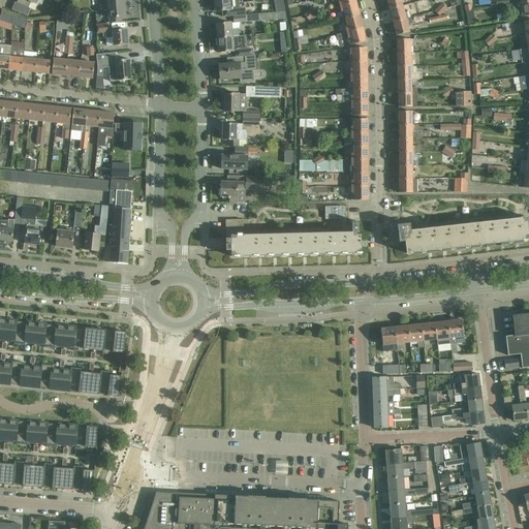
[(92,0),(93,0),(102,0),(104,11),(107,11),(110,24),(122,22),(121,17),(125,17),(123,0),(92,0)]
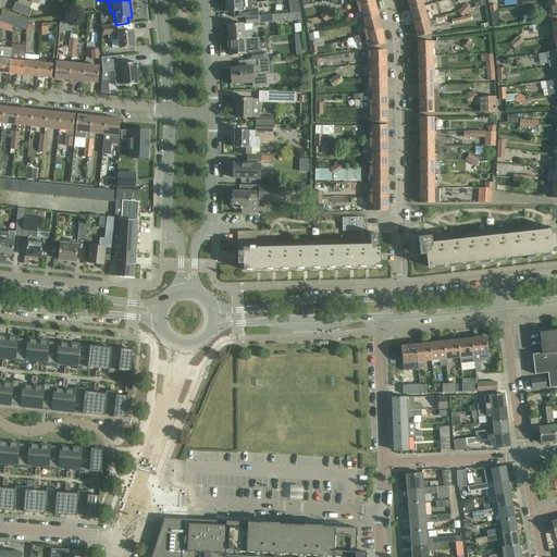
[(224,0),(226,12),(243,11),(242,0),(224,0)]
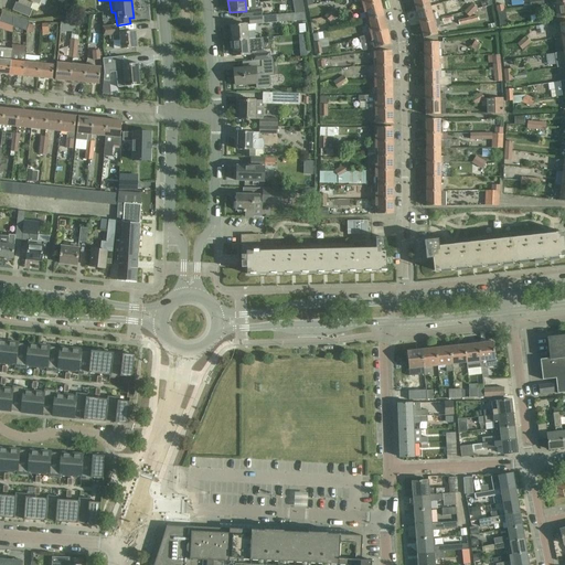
[(413,0),(416,10),(429,7),(427,0),(413,0)]
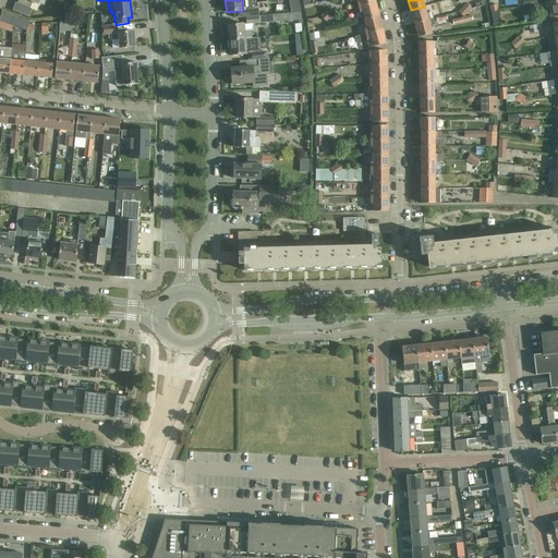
[(552,17),(554,17),(557,16),(557,1),(549,3),(544,4),(537,5),(538,13),(544,12),(545,16),(552,17)]
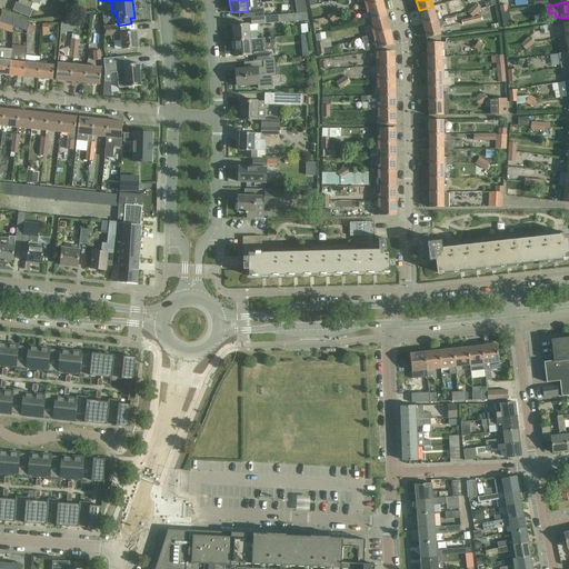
[(369,21),(386,17),(382,2),(366,7),(369,21)]
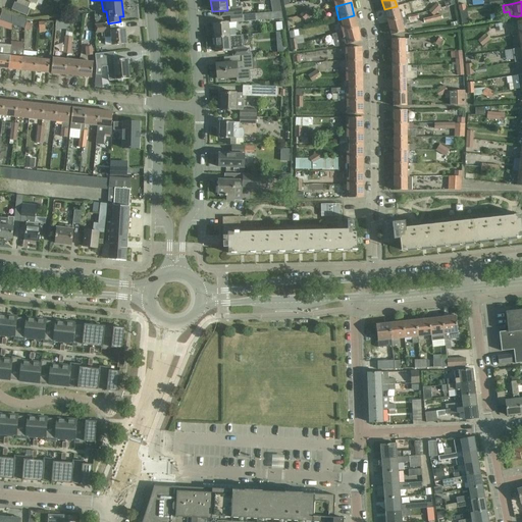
[(432,7),(437,12),(441,8),(436,3),(432,7)]
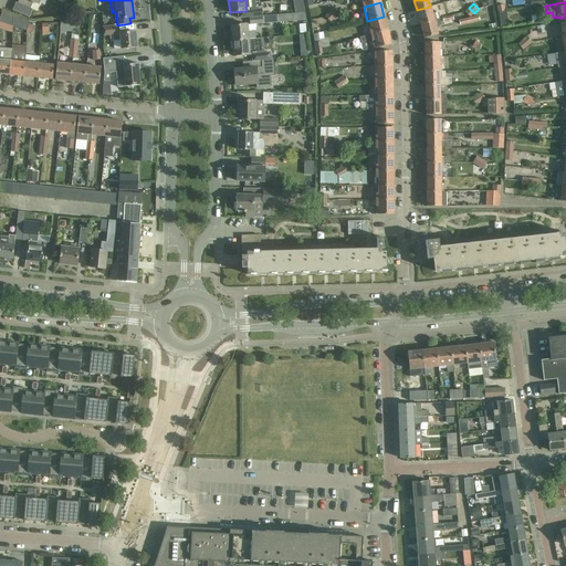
[(430,7),(417,10),(421,24),(439,19),(438,13),(432,14),(430,7)]
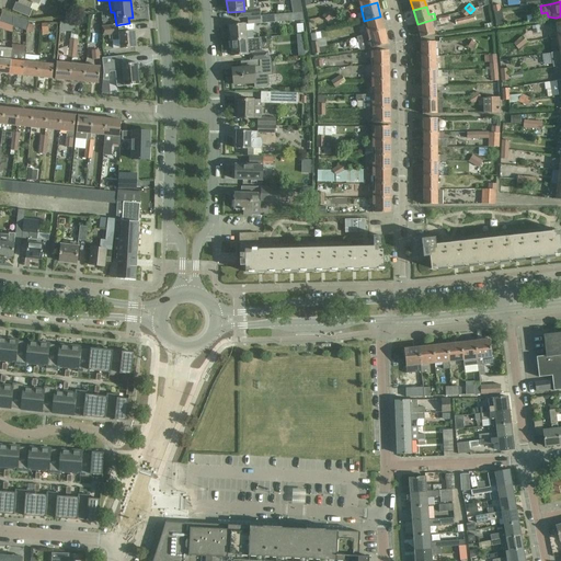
[(470,13),(465,8),(460,12),(466,18),(470,13)]
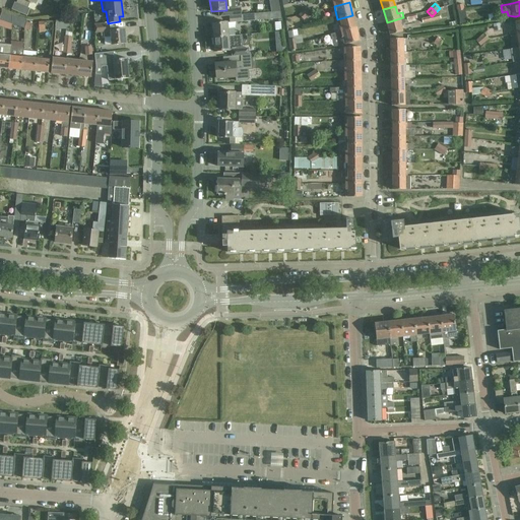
[(300,15),(300,16),(304,20),(308,16),(312,12),(307,8),(304,11),(300,15)]
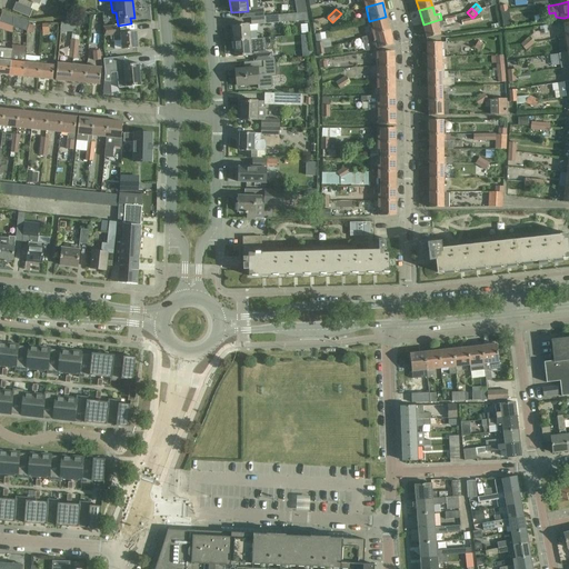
[(511,28),(509,17),(508,11),(500,12),(502,19),(505,29),(511,28)]
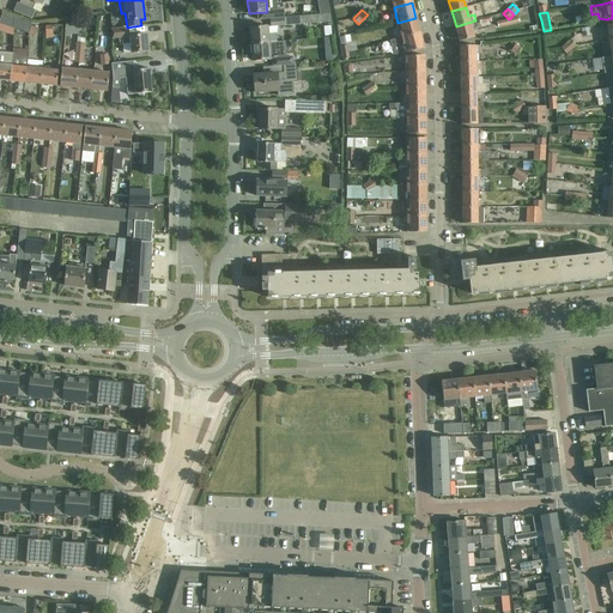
[(1,16),(0,18),(0,24),(5,25),(14,29),(14,17),(2,13),(1,16)]
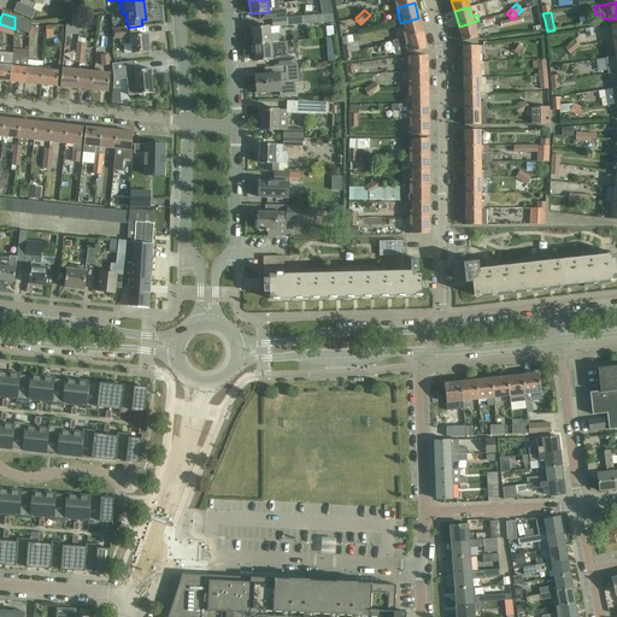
[(333,15),(287,18),(271,19),(272,27),(252,28),(253,46),(272,43),(280,42),(278,27),(334,22),(333,15)]
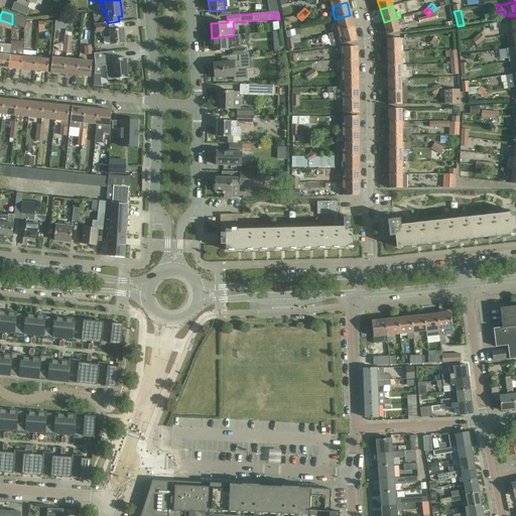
[(12,14),(12,24),(19,27),(24,29),(26,22),(26,19),(12,14)]
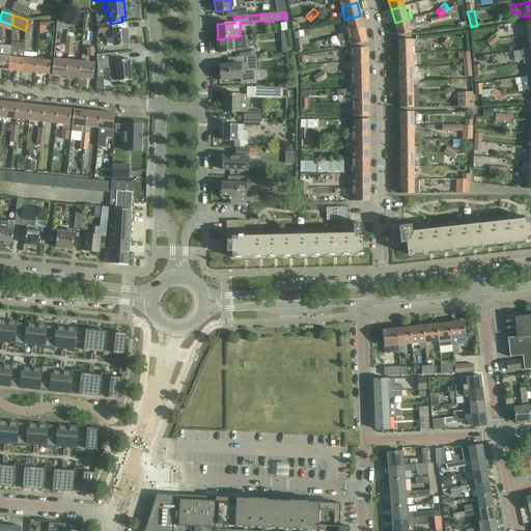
[(450,20),(449,15),(430,20),(431,24),(450,20)]
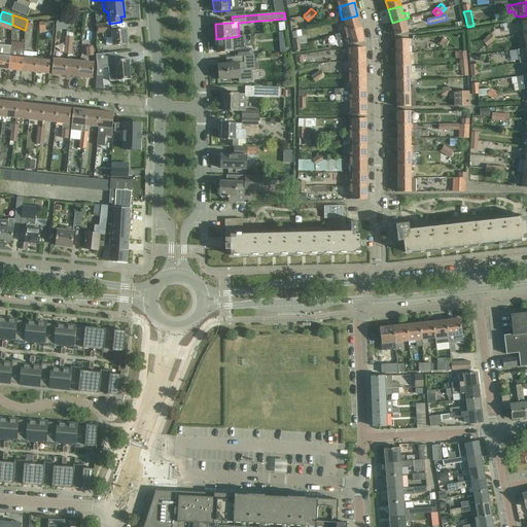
[(361,29),(357,15),(342,20),(345,33),(361,29)]
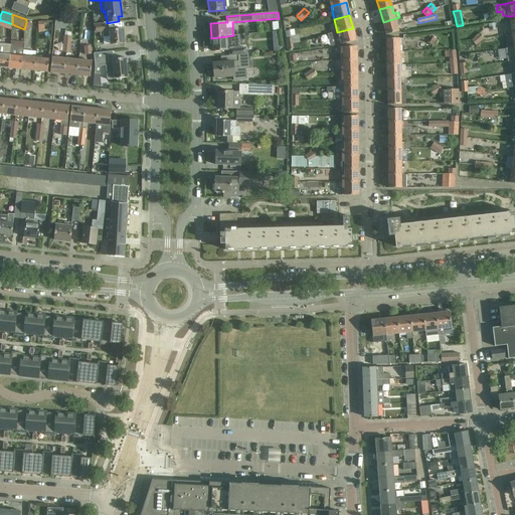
[(383,22),(386,34),(398,31),(396,24),(401,23),(399,17),(383,22)]
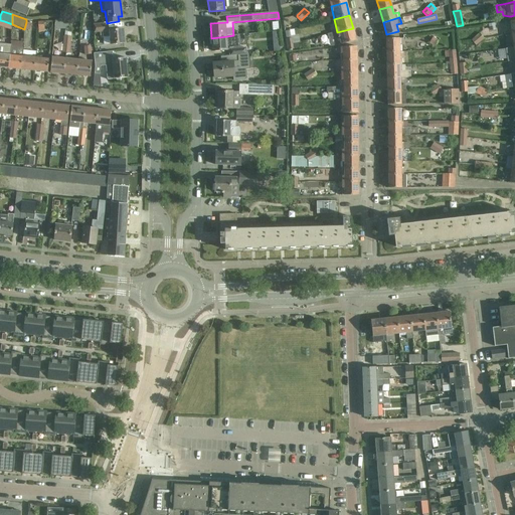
[(55,20),(55,30),(68,29),(69,18),(68,19),(62,19),(55,20)]
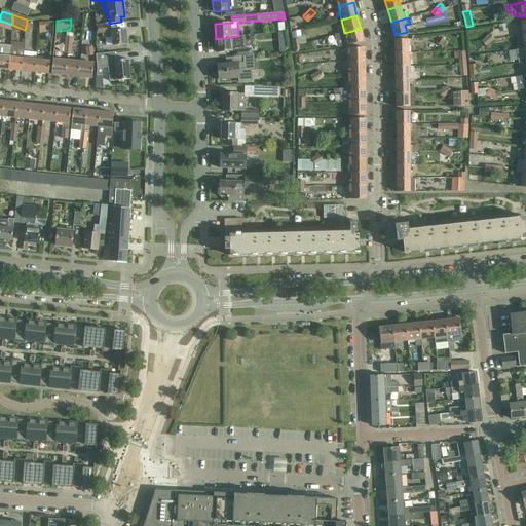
[(113,45),(116,45),(126,44),(125,30),(109,31),(108,25),(96,26),(97,33),(105,33),(106,38),(112,37),(113,45)]
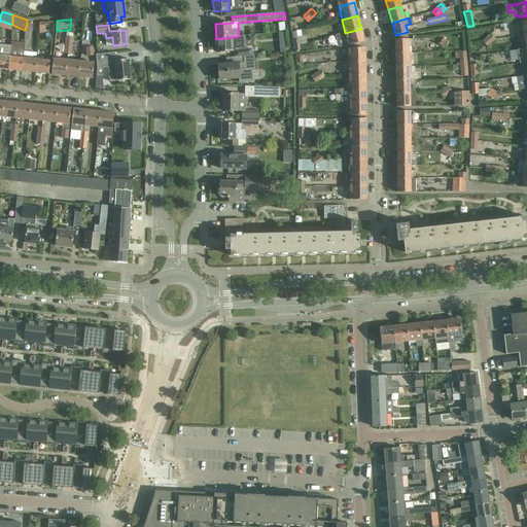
[(364,41),(361,29),(345,33),(349,45),(364,41)]
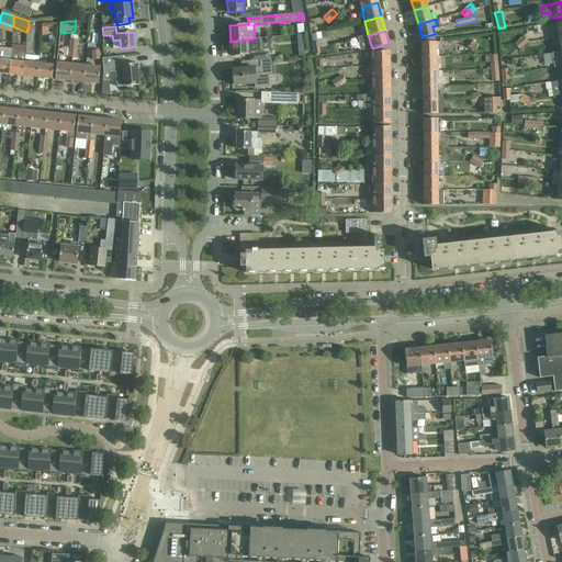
[(519,41),(524,46),(528,42),(524,36),(519,41)]
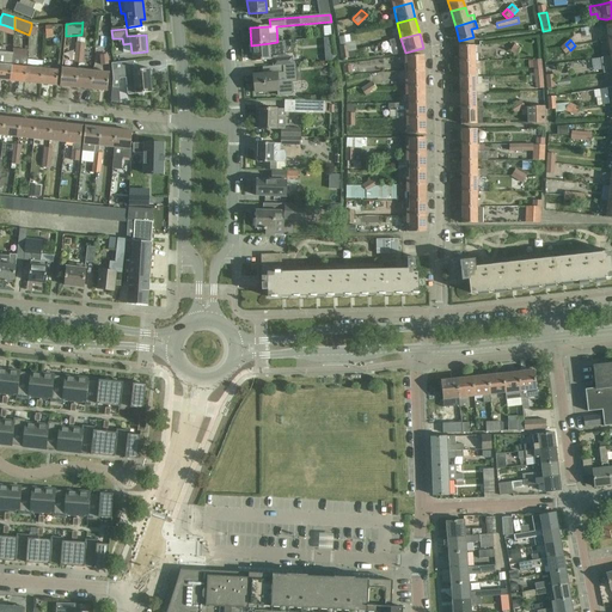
[(283,66),(293,65),(292,57),(281,57),(280,50),(270,51),(270,43),(251,46),(252,61),(273,59),(274,66),(283,66)]
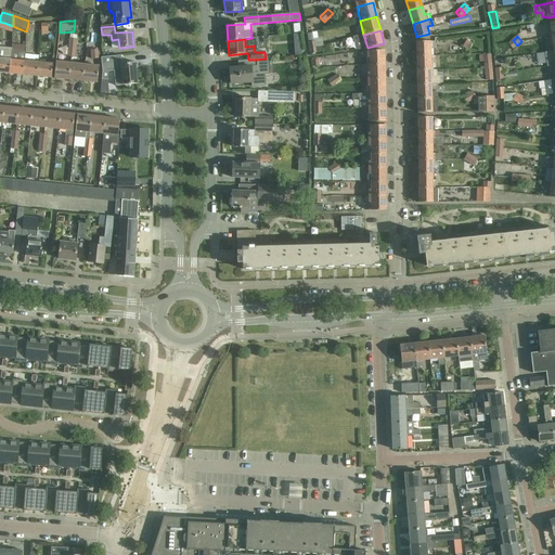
[(517,46),(513,40),(508,44),(513,49),(517,46)]
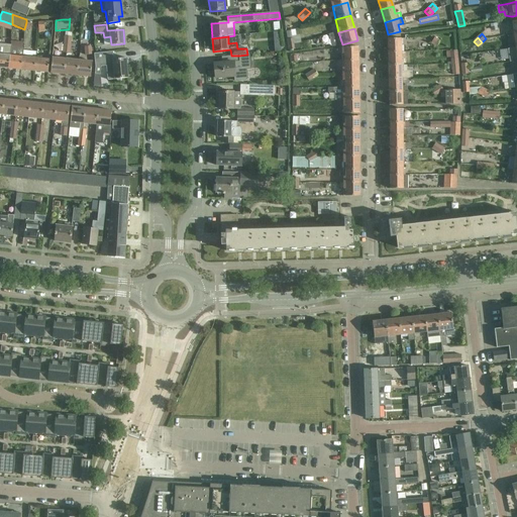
[(401,38),(388,38),(389,53),(401,52),(401,38)]
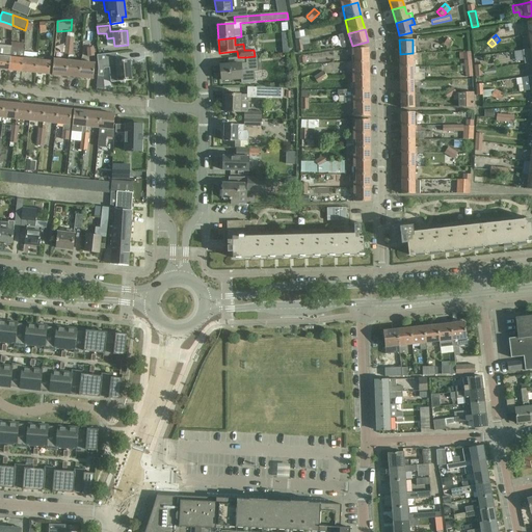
[(0,69),(8,71),(11,49),(11,47),(0,45),(0,69)]
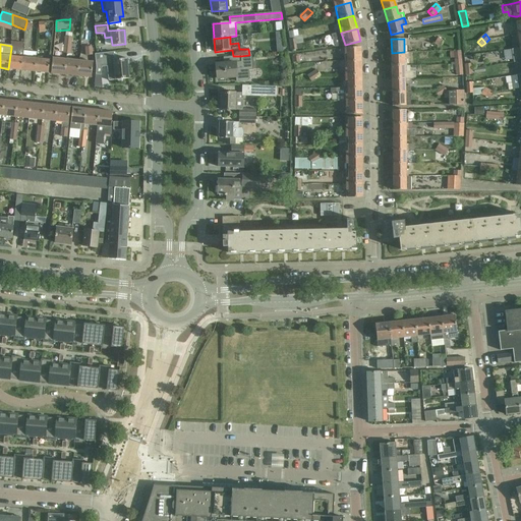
[(520,47),(520,48),(512,49),(514,62),(520,60),(520,47)]
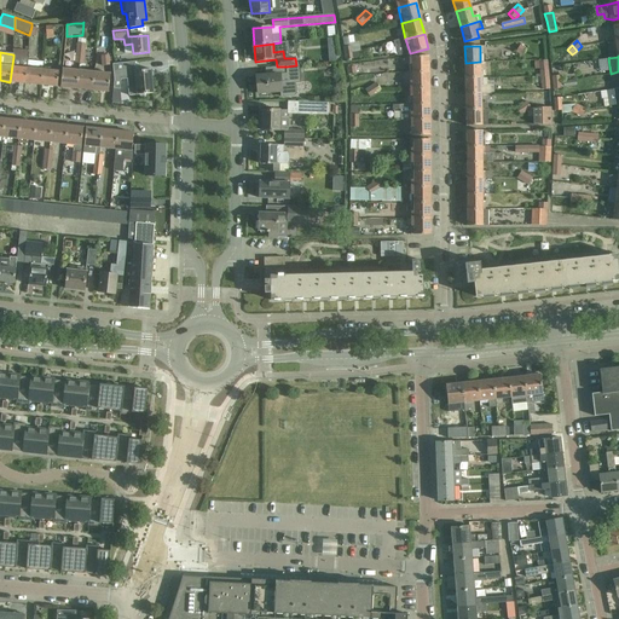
[(13,57),(10,82),(25,84),(27,69),(28,62),(28,58),(13,57)]
